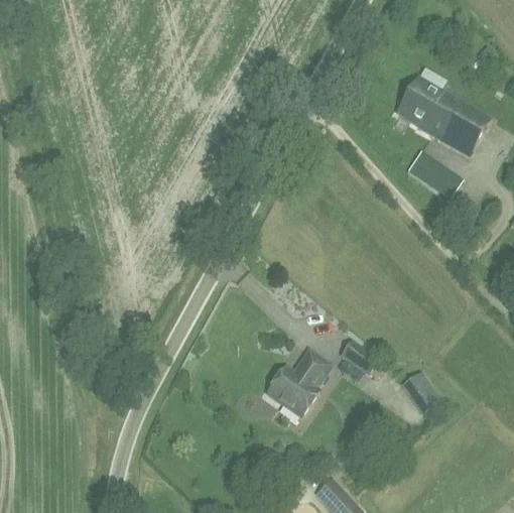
[(480,50),(488,62),(499,55),(491,43),(480,50)]
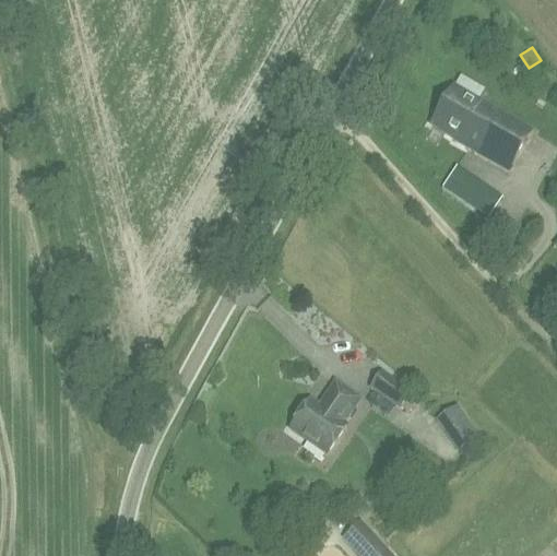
[(461,70),(457,79),(481,91),(485,82),(461,70)]
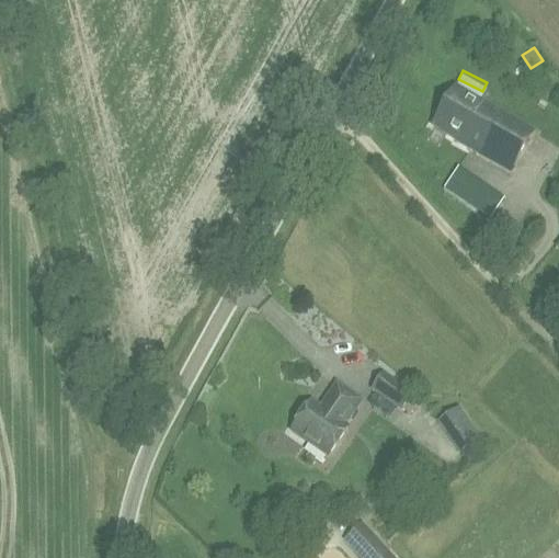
[(510,168),(532,131),(453,86),(432,123),(510,168)]
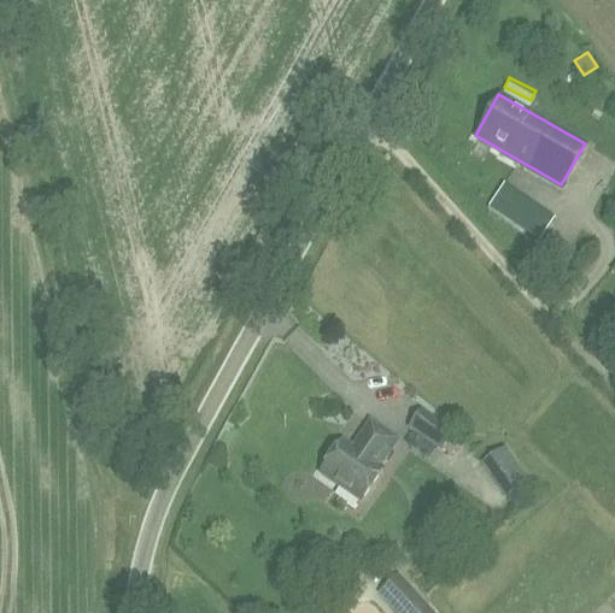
[(539,210),(502,182),(487,202),(525,230),(539,210)]
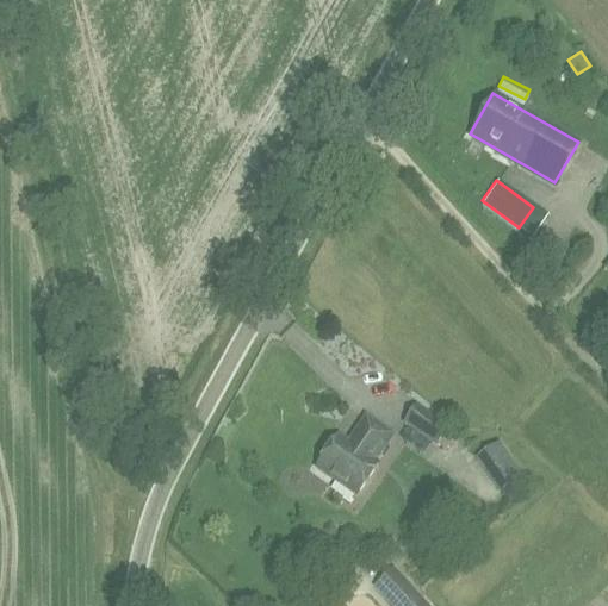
[(434,443),(447,425),(415,404),(402,422),(434,443)]
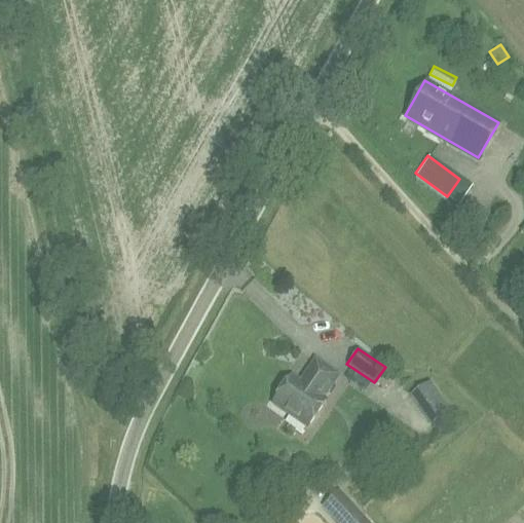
[(320,398),(336,374),(313,359),(298,381),(290,376),(271,403),(307,427),(326,402),(320,398)]
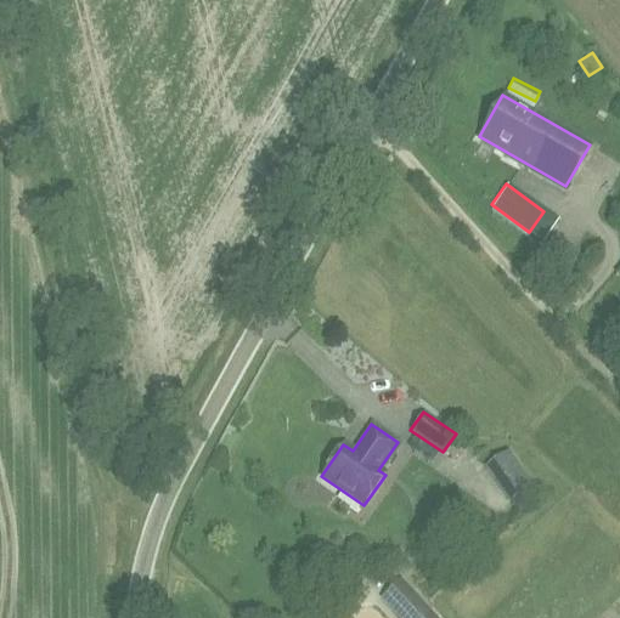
[(531,486),(507,448),(482,465),(507,503),(531,486)]
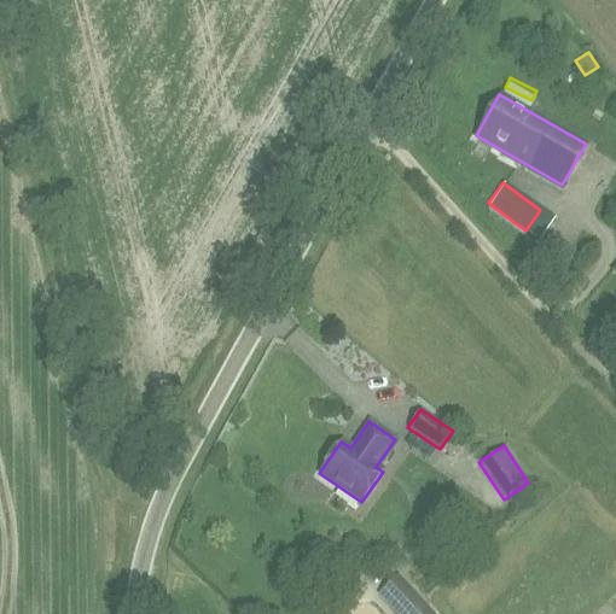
[(396,613),(435,613),(397,572),(377,591),(396,613)]
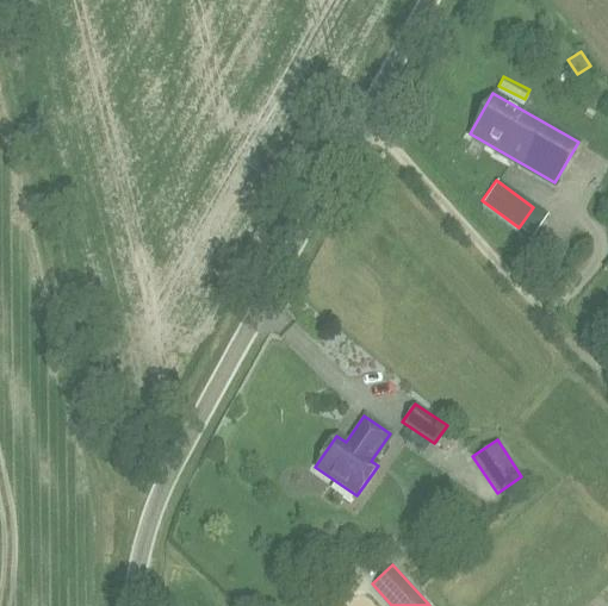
All buildings are outlined.
